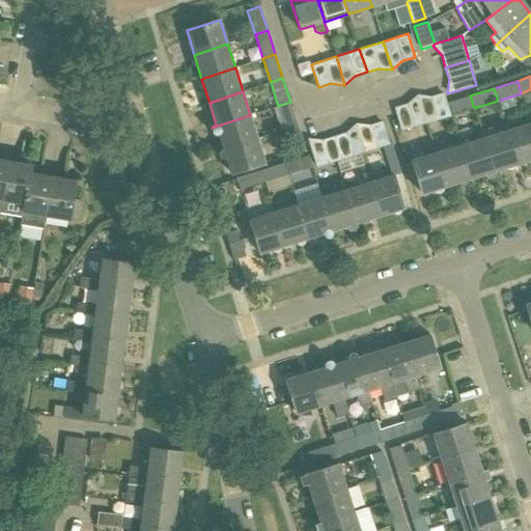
[(450,115),(447,103),(444,92),(430,96),(417,94),(426,123),(451,116),(450,115)]
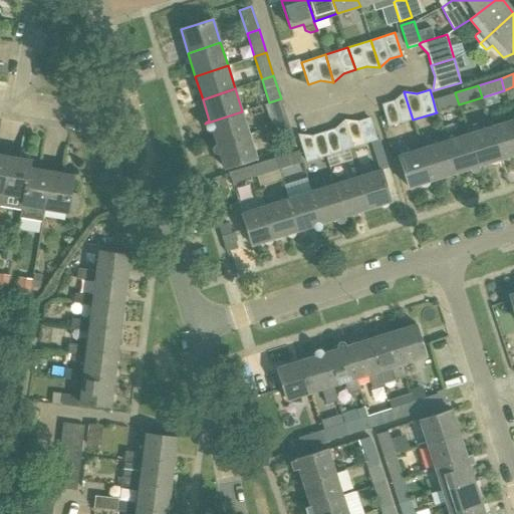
[(389,126),(413,119),(404,91),(394,100),(381,103),(389,126)]
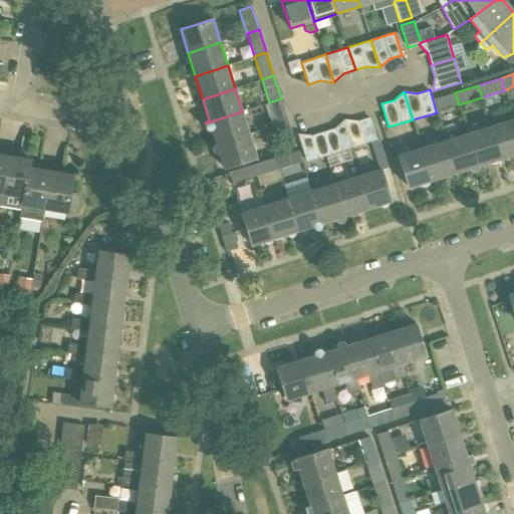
[(436,111),(459,104),(455,92),(433,99),(436,111)]
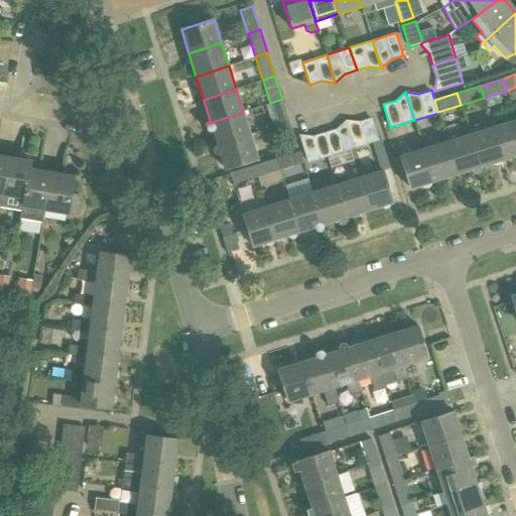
[(282,99),(270,103),(270,104),(265,105),(273,128),(277,126),(289,122),(282,99)]
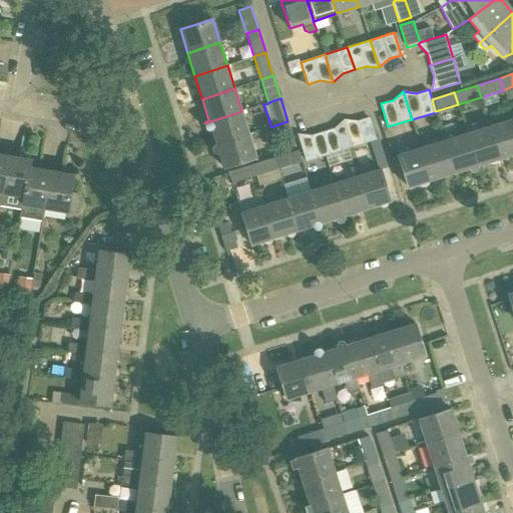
[(212,146),(249,134),(241,111),(204,123),(204,125),(204,127),(205,128),(205,129),(207,130),(209,130),(212,130),(216,143),(213,145),(212,146)]
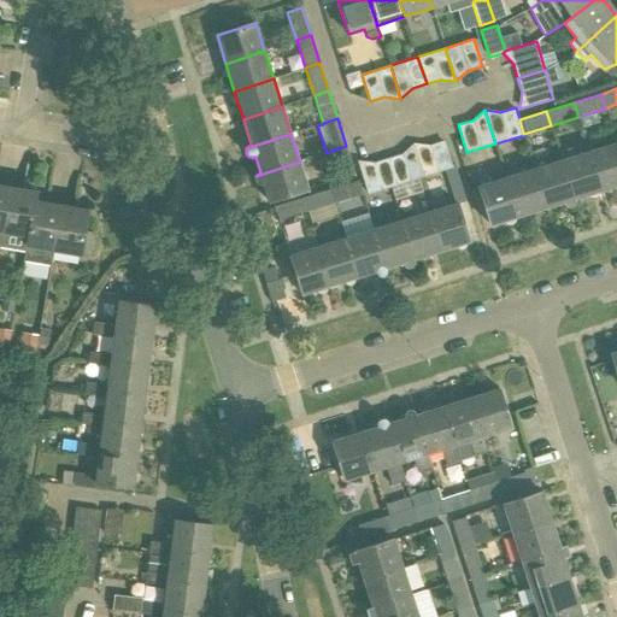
[(452,168),(452,165),(445,141),(429,145),(413,144),(423,177),(445,170),(452,168)]
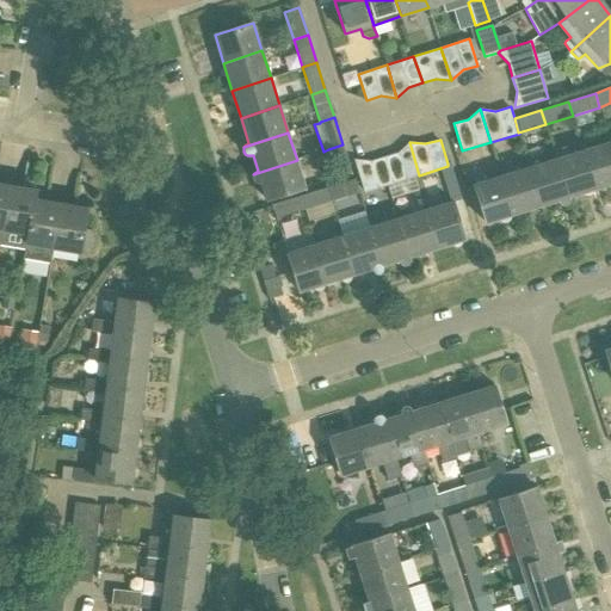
[(610,142),(610,141),(584,150),(596,189),(610,183),(610,142)]
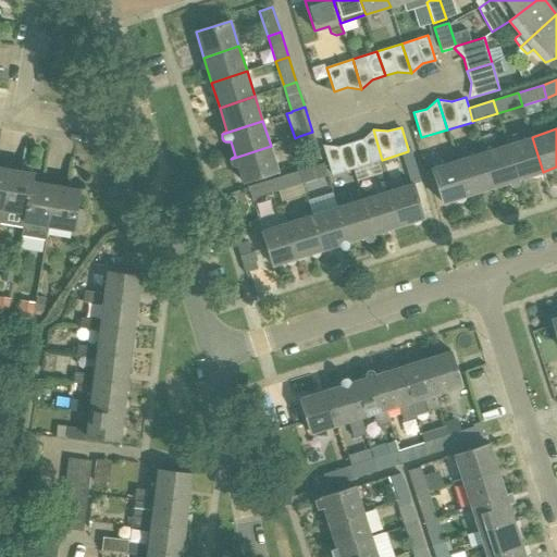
[(357,168),(382,160),(373,130),(362,139),(348,144),(357,168)]
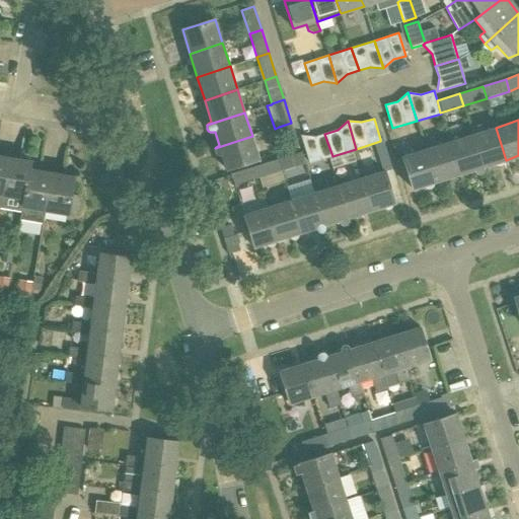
[(299,147),(291,123),(279,127),(287,151),(299,147)]
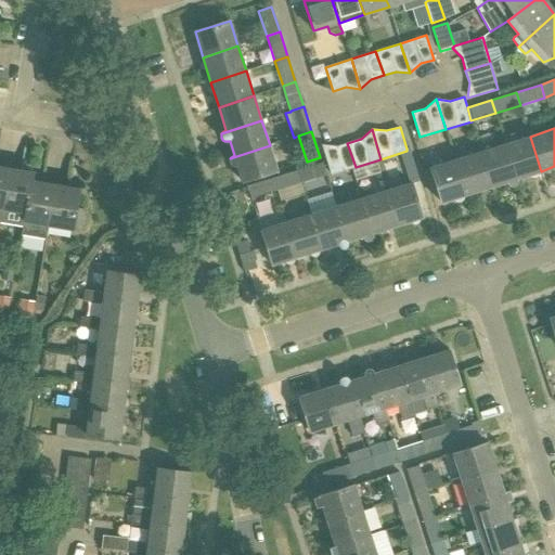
[(518,178),(541,171),(530,137),(505,144),(517,182),(518,178)]
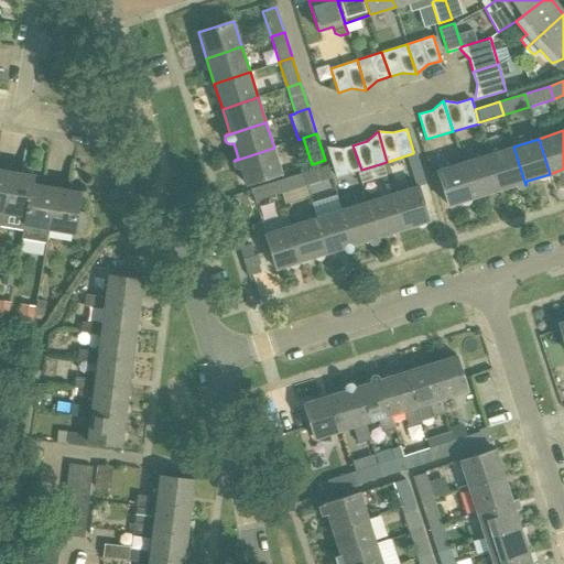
[(336,177),(361,170),(353,145),(342,149),(326,147),(336,177)]
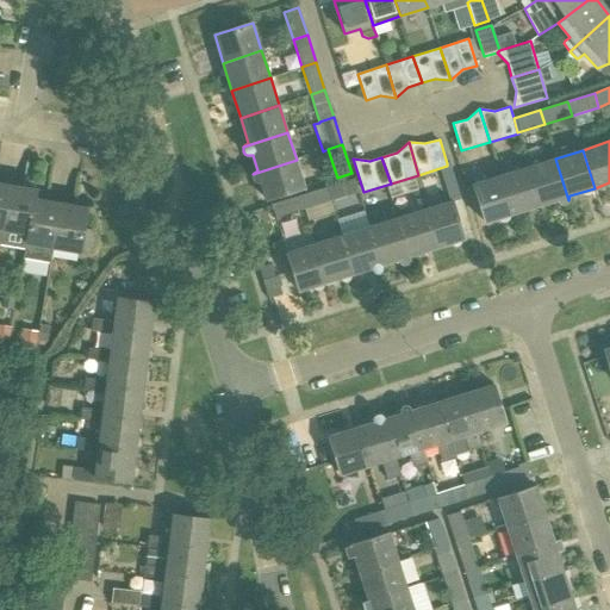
[(567,203),(568,200),(555,159),(528,167),(540,205),(554,200),(559,204),(561,205),(564,205),(565,205),(566,204),(567,203)]
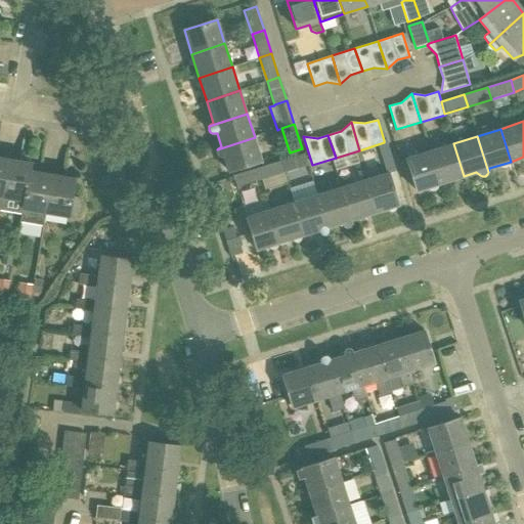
[(217,149),(216,151),(216,154),(218,156),(221,157),(224,157),(229,172),(262,162),(255,137),(217,149)]
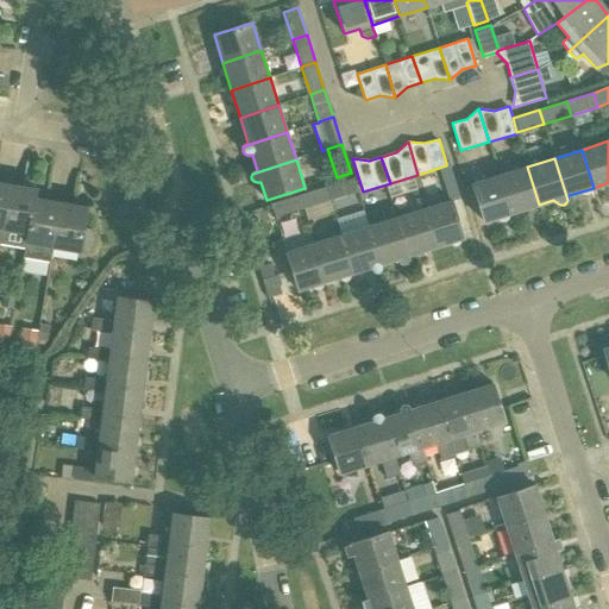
[(428,207),(440,244),(463,237),(452,201),(460,199),(450,162),(446,163),(446,165),(439,168),(450,200),(428,207)]
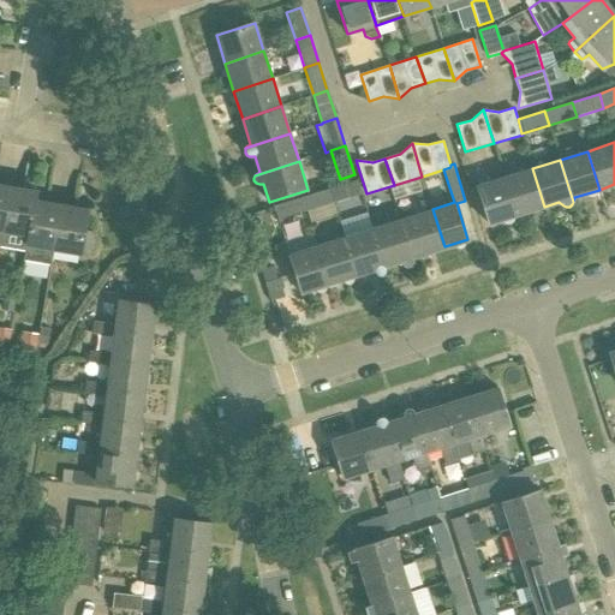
[(505,177),(517,215),(544,207),(532,168),(505,177)]
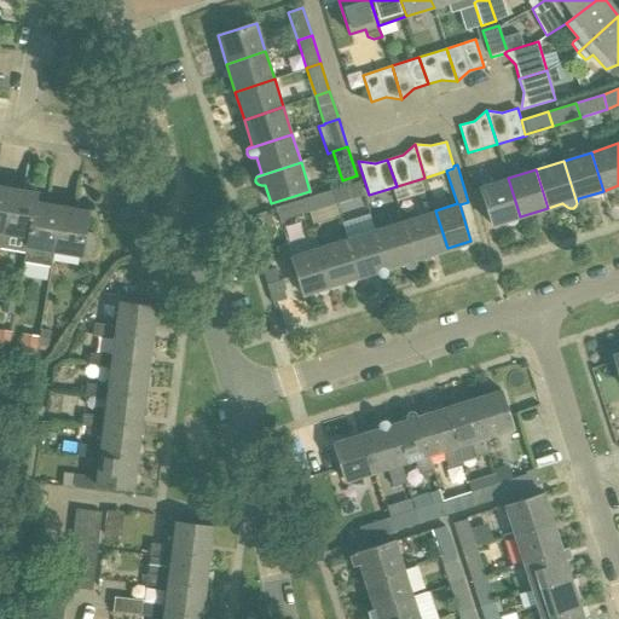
[(492,226),(520,217),(508,178),(480,187),(492,226)]
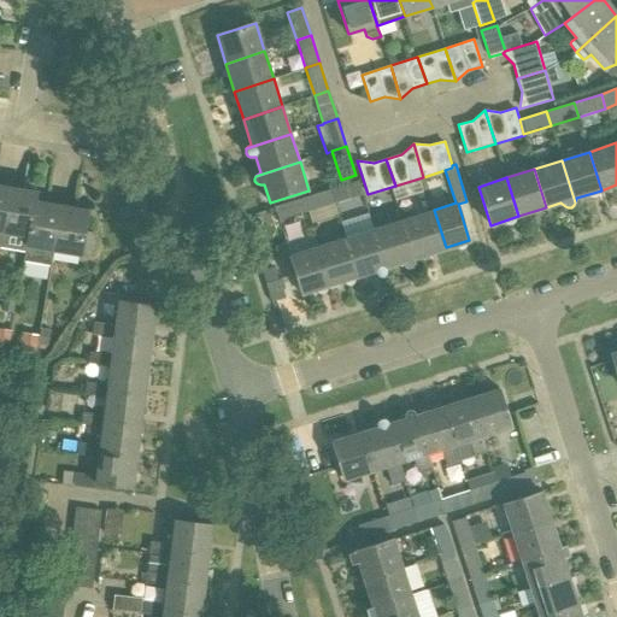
[(359,180),(333,188),(336,203),(363,194),(359,180)]
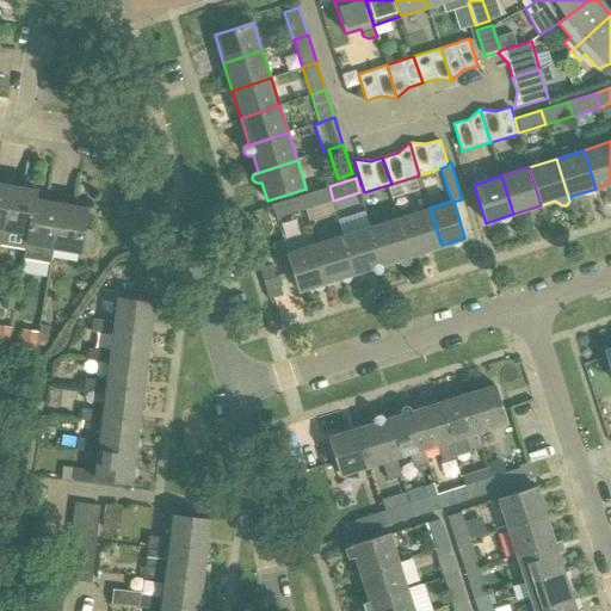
[(0,244),(25,248),(35,198),(36,190),(7,185),(0,228),(0,244)]
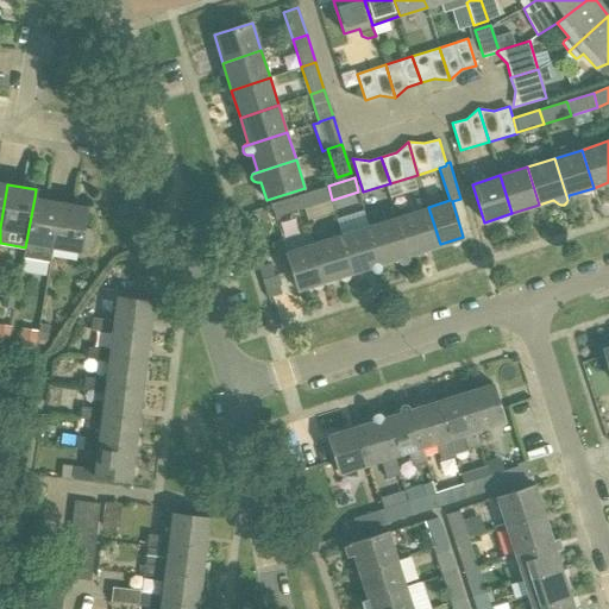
[(305,208),(332,200),(328,186),(300,194),(305,208)]
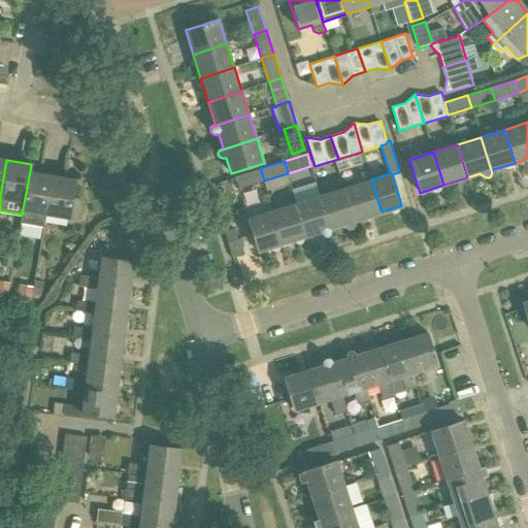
[(264,180),(260,168),(234,176),(238,189),(264,180)]
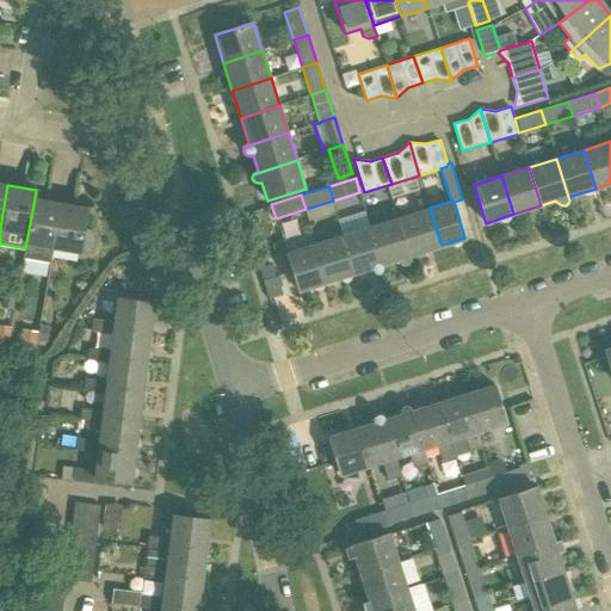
[(50,263),(53,247),(60,203),(35,198),(25,248),(23,258),(50,263)]
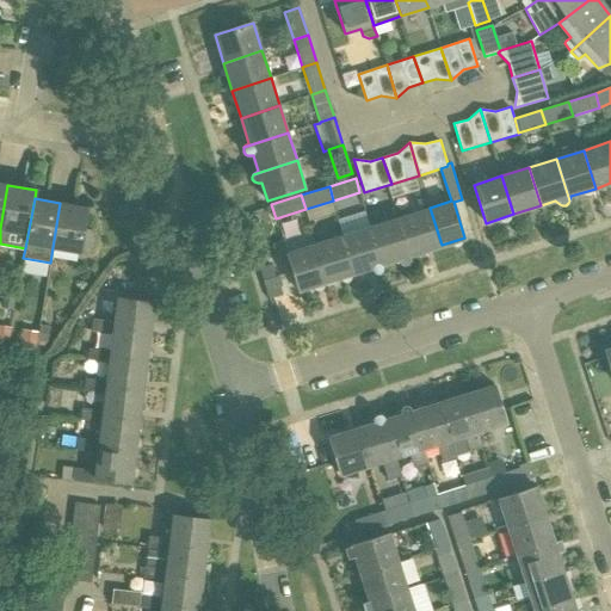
[(60,203),(53,247),(88,254),(92,252),(94,248),(97,236),(94,232),(91,228),(84,227),(87,208),(60,203)]
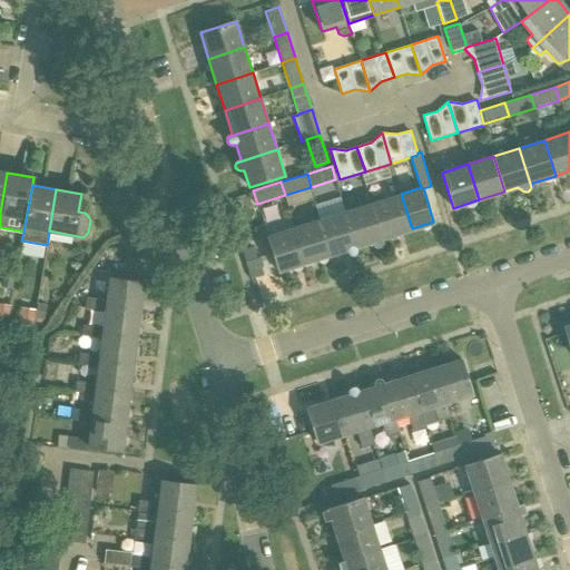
[(385,237),(412,228),(401,194),(374,203),(385,237)]
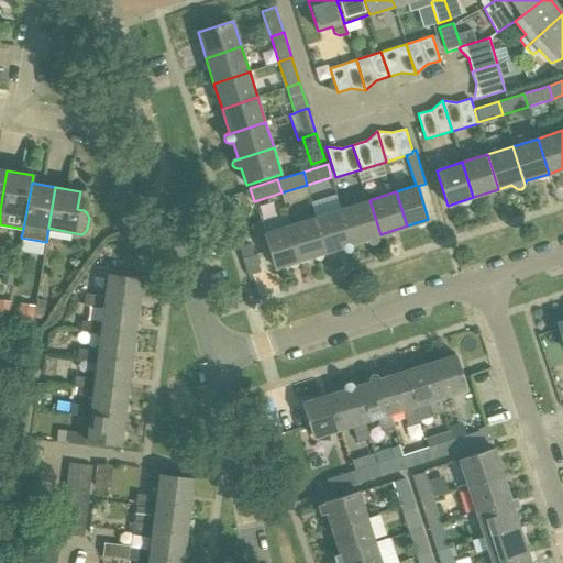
[(377,235),(381,234),(370,200),(343,208),(354,242),(366,239),(368,242),(368,243),(370,244),(373,244),(374,244),(375,244),(377,242),(378,239),(377,235)]
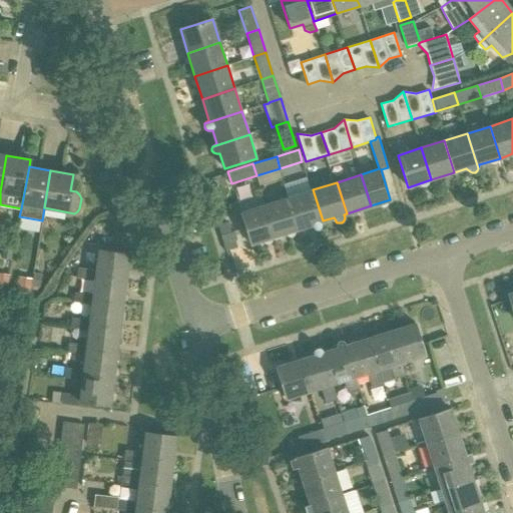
[(321,221),(323,220),(313,189),(290,197),(299,228),(311,224),(313,228),(314,229),(316,229),(317,229),(318,229),(320,228),(321,227),(322,226),(322,224),(321,221)]
